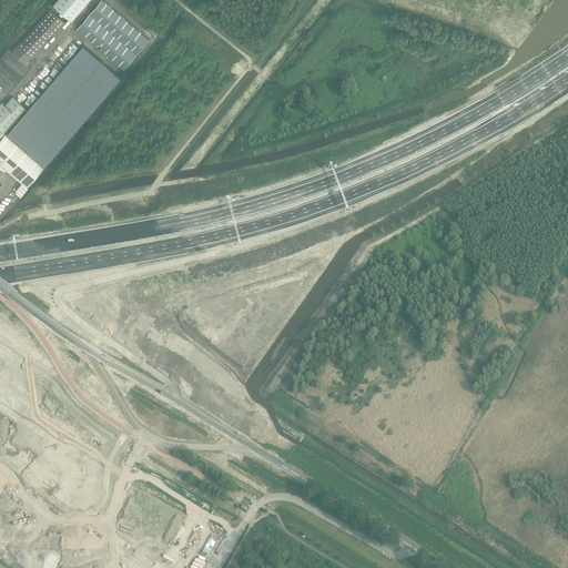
[(58,0),(53,6),(72,22),(91,0),(58,0)]
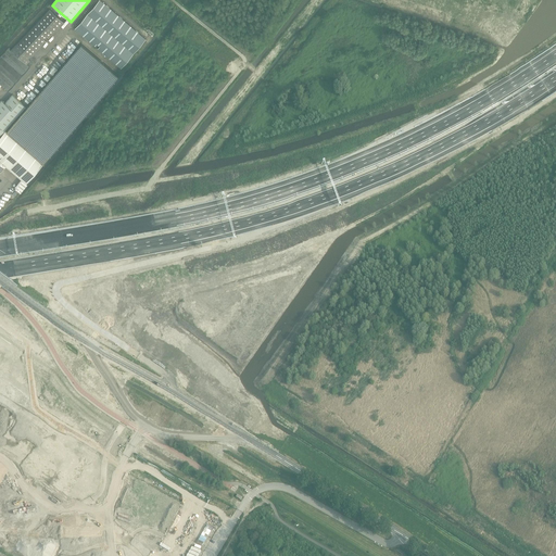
[(121,68),(146,39),(100,0),(99,0),(75,28),(95,46),(97,43),(100,46),(98,49),(121,68)]
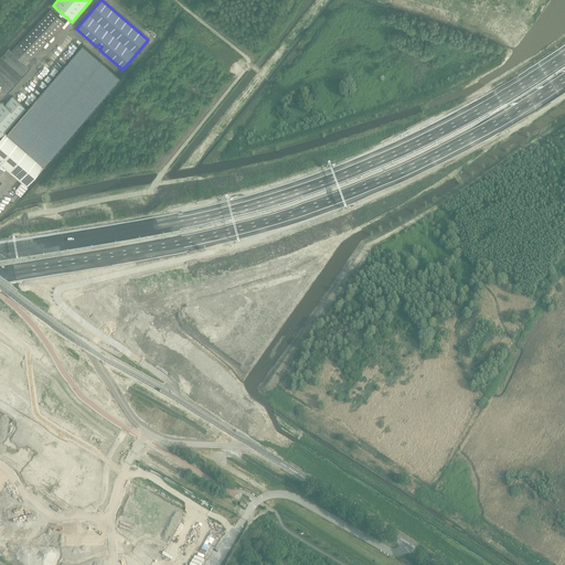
[(50,39),(65,22),(51,9),(11,51),(8,49),(0,57),(0,85),(8,93),(30,68),(28,65),(30,67),(32,65),(30,63),(31,62),(29,61),(46,42),(44,40),(48,36),(50,39)]
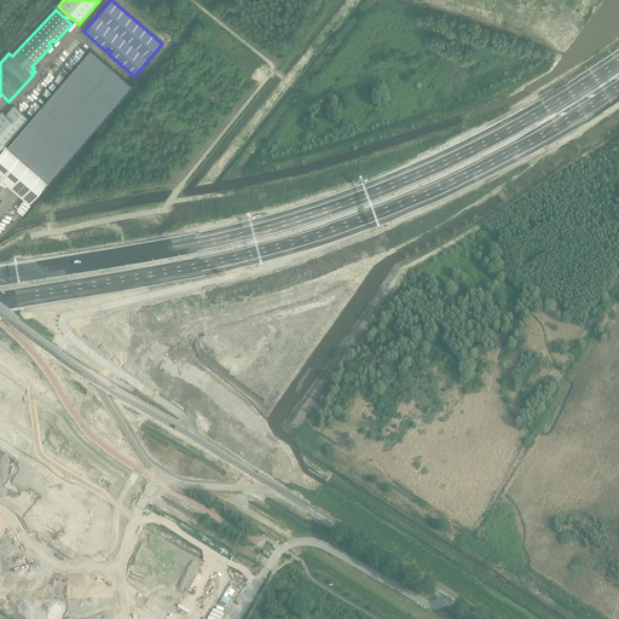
[(545,34),(542,40),(559,50),(562,44),(545,34)]
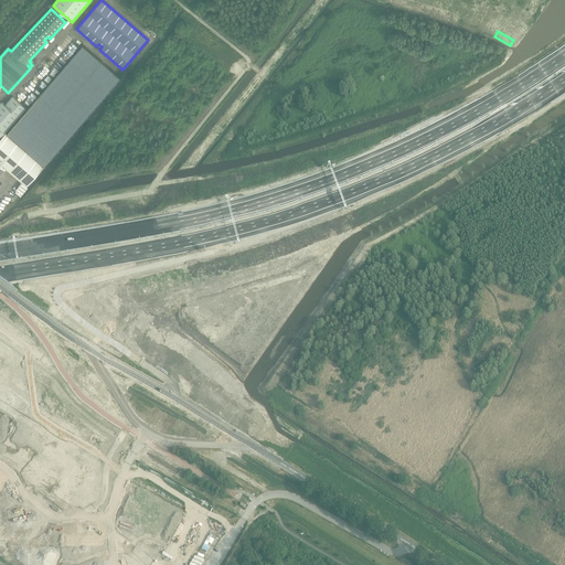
[(83,44),(0,138),(0,176),(6,169),(22,182),(18,188),(23,192),(28,187),(27,187),(120,77),(83,44)]
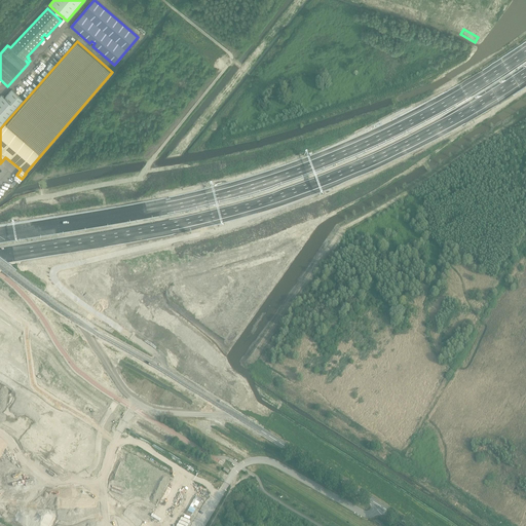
[(0,127),(24,100),(12,89),(5,98),(2,96),(0,97),(0,127)]
